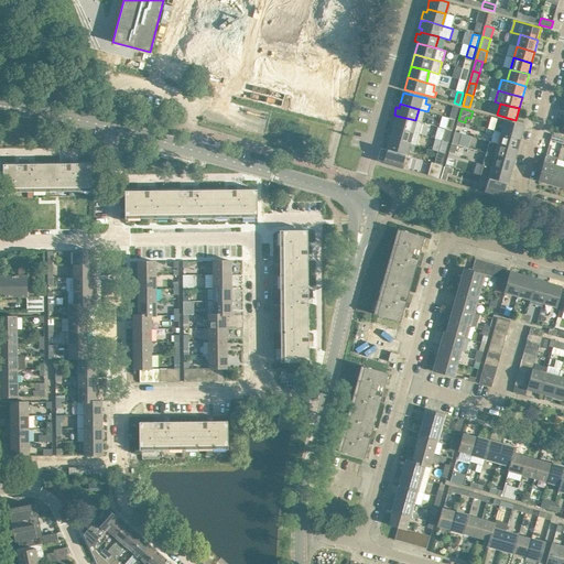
[(415,120),(397,116),(393,127),(421,134),(424,123),(415,120)]
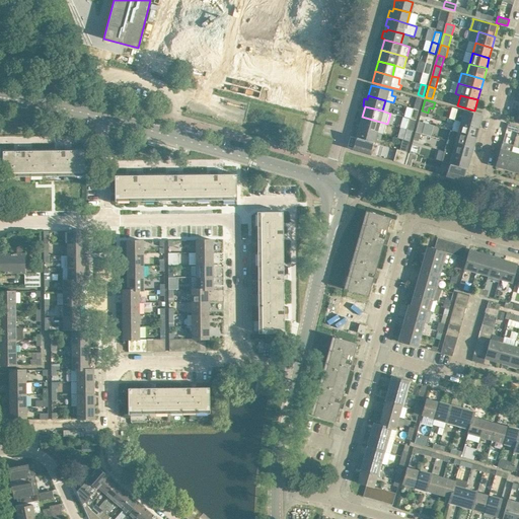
[(454,120),(478,127),(482,116),(473,114),(457,108),(454,120)]
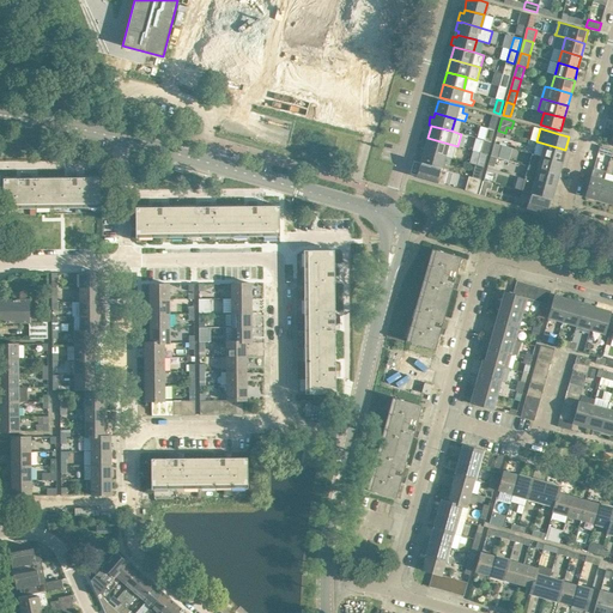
[(425,151),(444,156),(454,158),(457,146),(428,138),(425,151)]
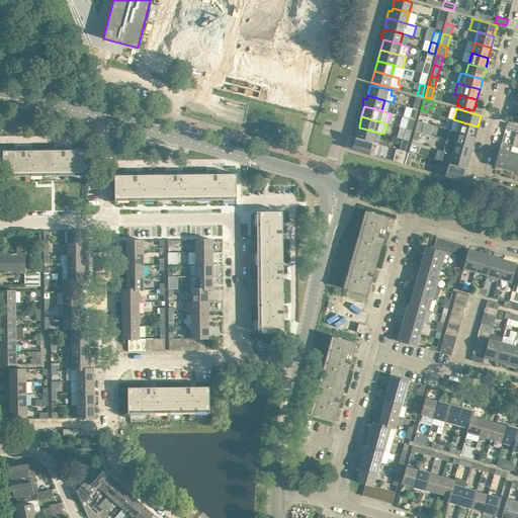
[(415,132),(420,133),(422,134),(424,122),(418,121),(415,132)]
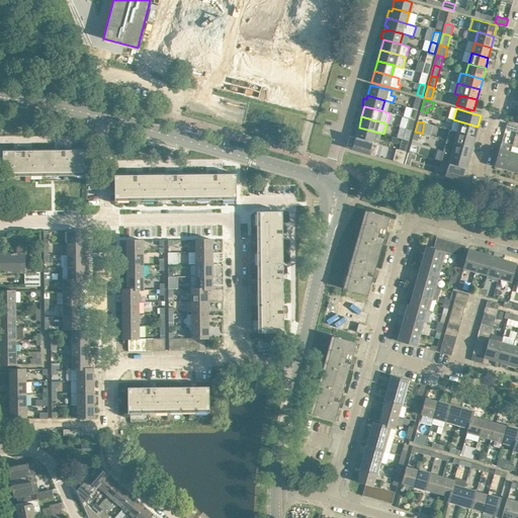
[(460,121),(457,133),(475,137),(478,126),(460,121)]
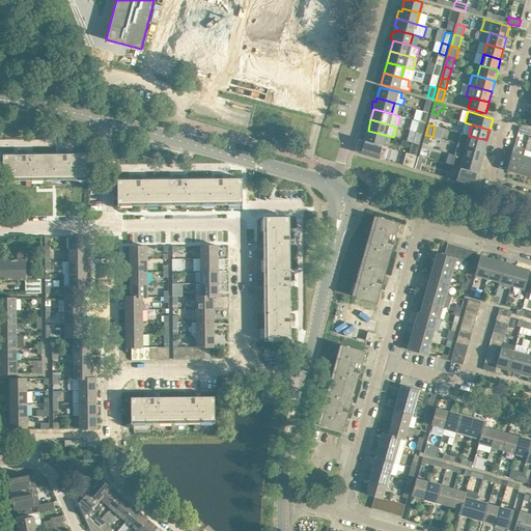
[(530,130),(520,127),(518,132),(529,136),(529,135),(530,130)]
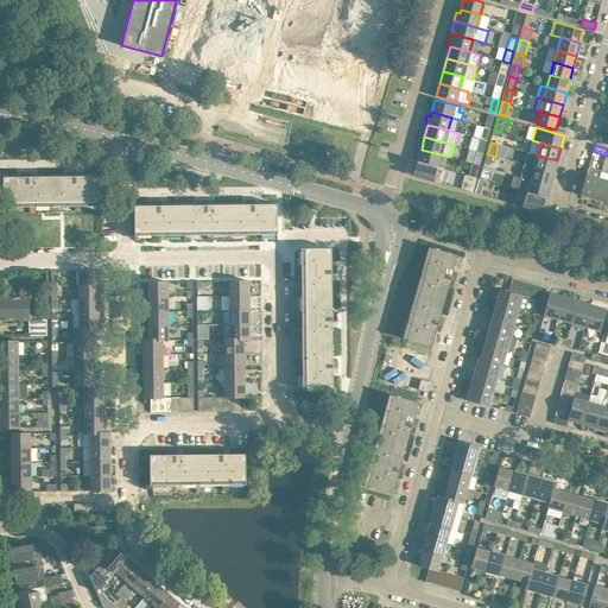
[(441,154),(422,150),(418,162),(444,169),(437,166),(441,154)]
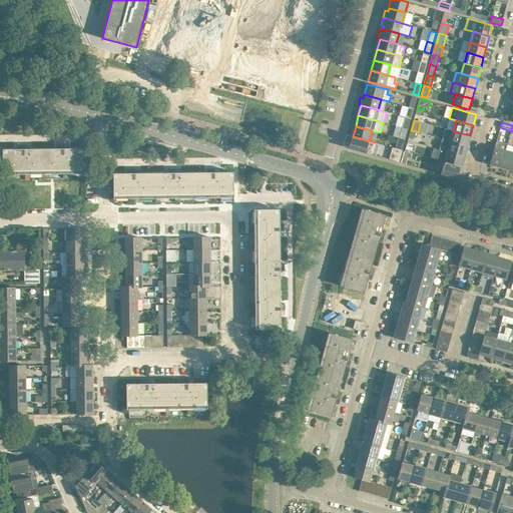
[(444,139),(467,146),(470,135),(453,131),(447,129),(444,139)]
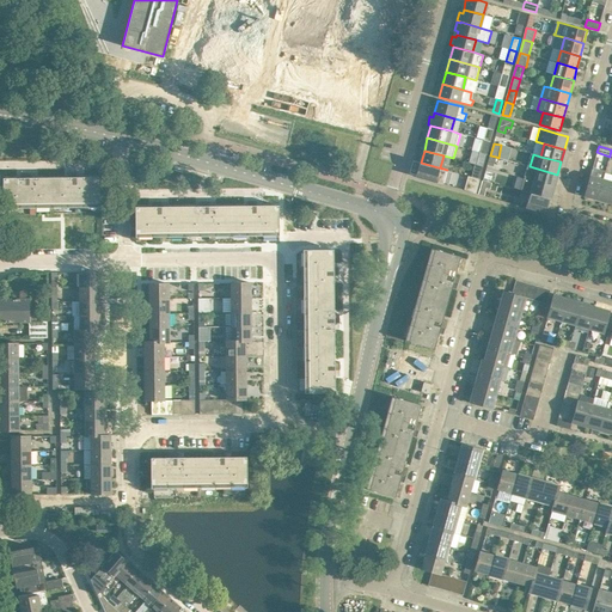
[(447,170),(421,163),(416,176),(444,184),(447,170)]
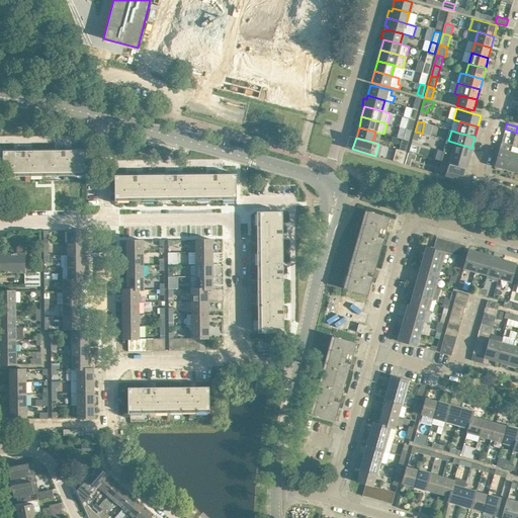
[(402,151),(406,152),(409,141),(404,140),(402,139),(399,150),(402,151)]
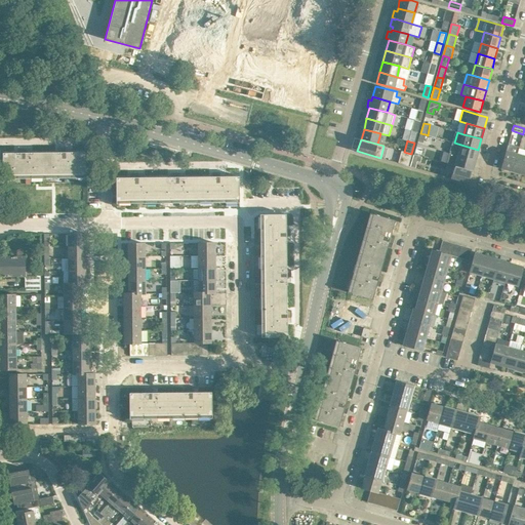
[(475,160),(478,150),(454,143),(451,154),(475,160)]
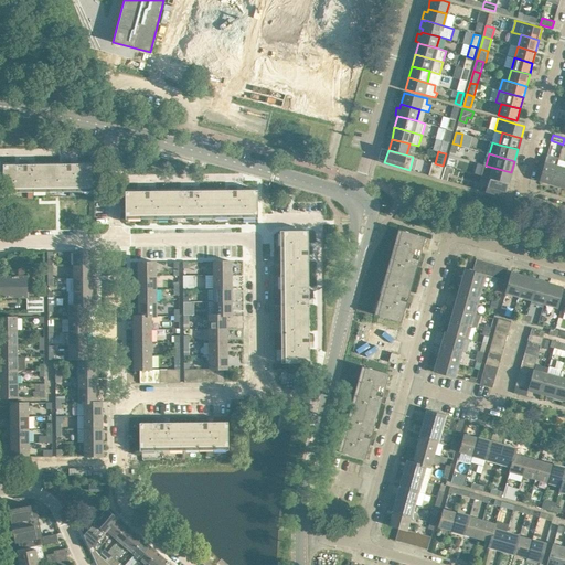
[(558,159),(546,156),(539,181),(552,184),(556,166),(558,159)]
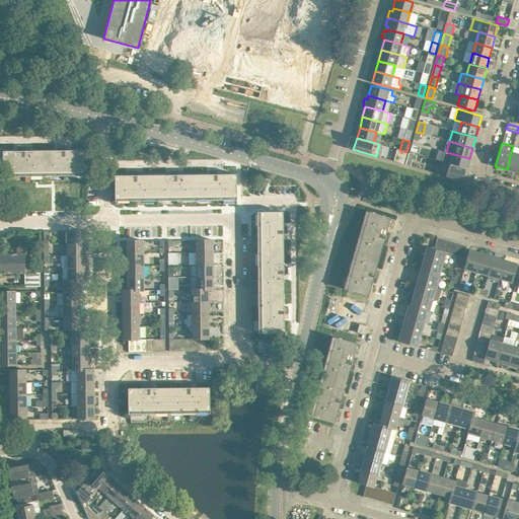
[(412,145),(410,153),(414,154),(416,154),(418,146),(412,145)]
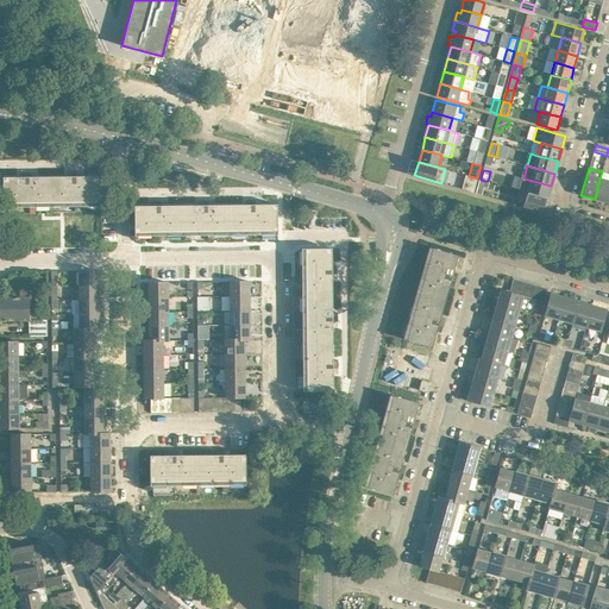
[(68,176),(63,176),(51,176),(51,207),(54,207),(54,203),(96,202),(96,206),(99,206),(99,196),(99,193),(99,176),(98,176),(76,176),(76,171),(68,171),(68,176)]
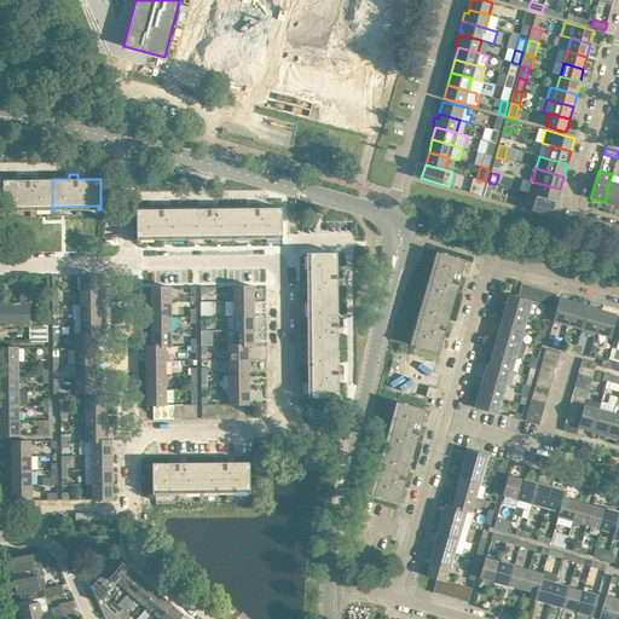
[(50,210),(52,210),(52,179),(36,180),(30,180),(29,175),(22,175),(22,180),(17,180),(4,180),(4,200),(4,210),(6,210),(6,207),(50,207),(50,210)]
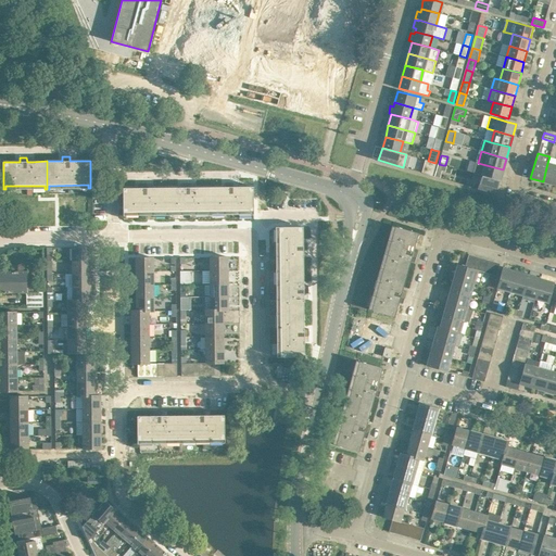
[(474,174),(481,176),(500,181),(503,169),(478,163),(477,162),(474,174)]
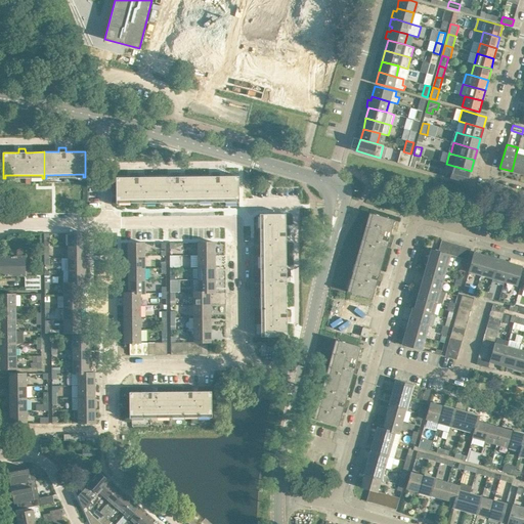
[(523,166),(523,156),(516,154),(512,171),(522,174),(523,166)]
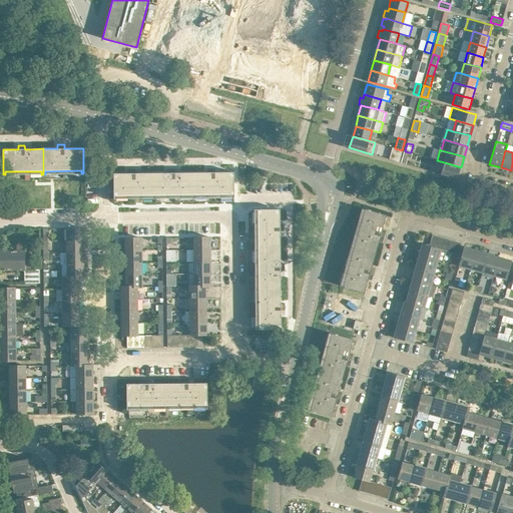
[(458,178),(461,167),(444,162),(441,173),(458,178)]
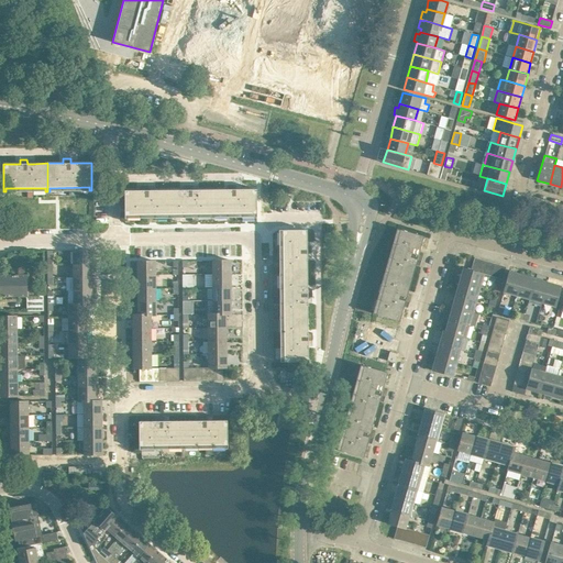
[(210,218),(212,218),(212,189),(192,189),(191,185),(185,185),(185,189),(168,190),(168,218),(170,218),(170,214),(210,214),(210,218)]
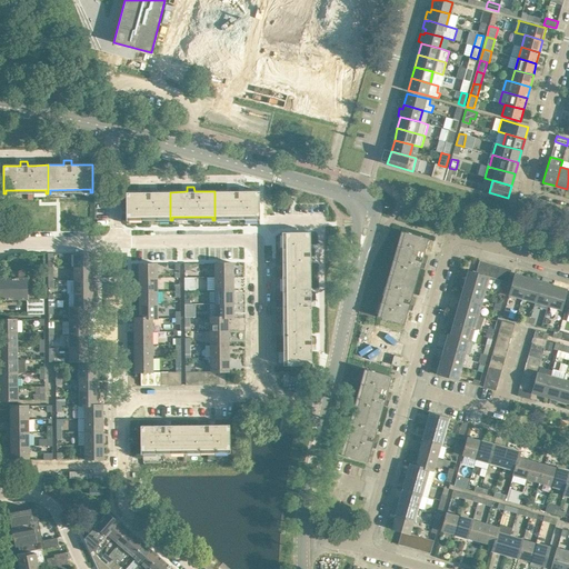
[(259,219),(259,191),(245,191),(238,191),(238,187),(230,187),(230,191),(215,191),(215,220),(217,220),(217,217),(257,216),(257,219),(259,219)]
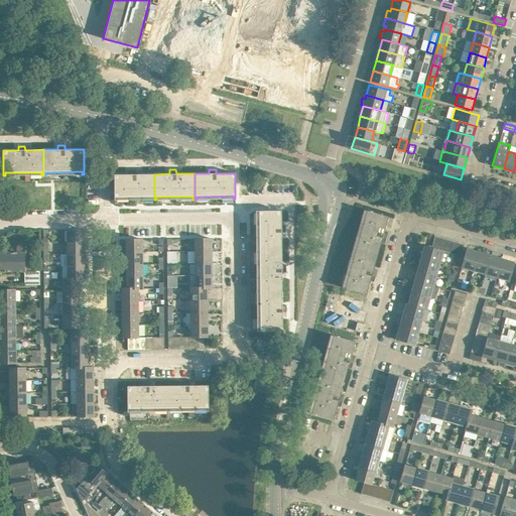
[(153,200),(154,200),(154,174),(136,174),(136,170),(129,170),(129,174),(125,174),(114,174),(114,191),(114,195),(114,201),(117,200),(117,197),(153,197),(153,200)]
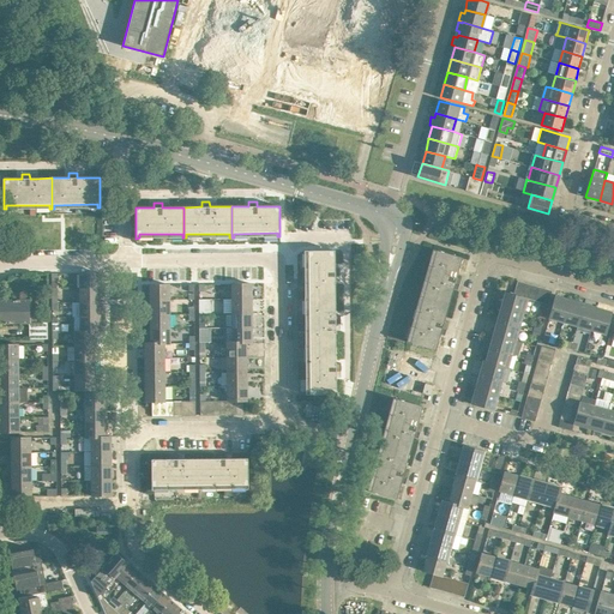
[(420,295),(449,304),(455,283),(459,284),(462,276),(457,275),(462,258),(433,250),(432,252),(435,253),(423,294),(420,294),(420,295)]
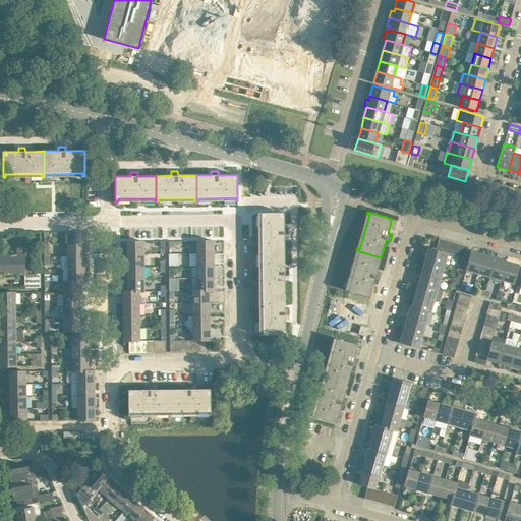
[(284,223),(284,213),(257,213),(257,215),(261,215),(262,251),(258,251),(258,253),(284,253),(284,240),(284,234),(288,234),(288,227),(284,227),(284,223)]
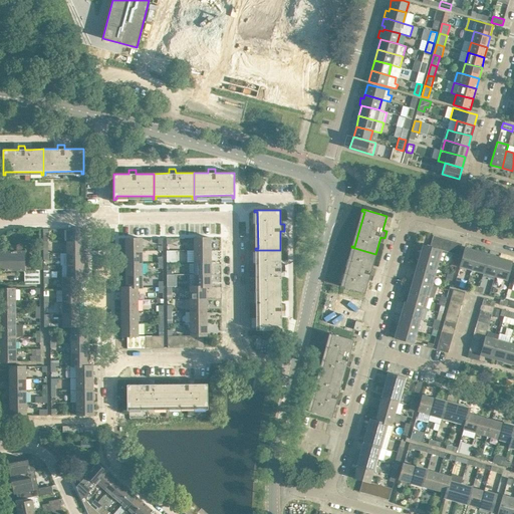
[(66,229),(66,241),(83,241),(83,228),(66,229)]
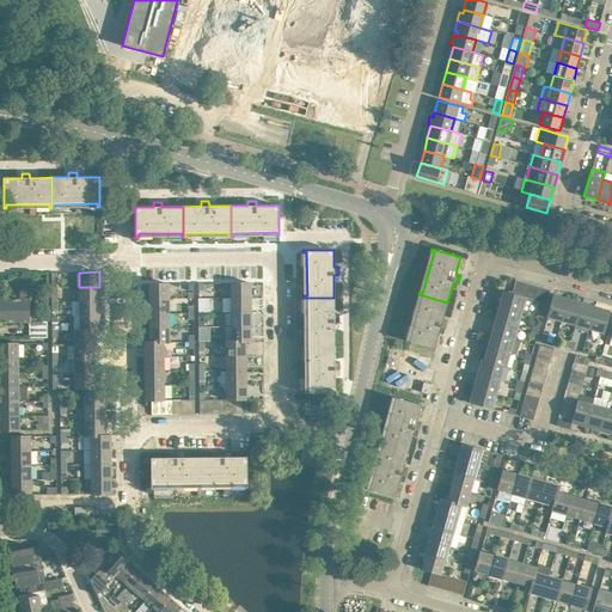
[(516,280),(515,280),(512,294),(519,295),(522,282),(516,280)]
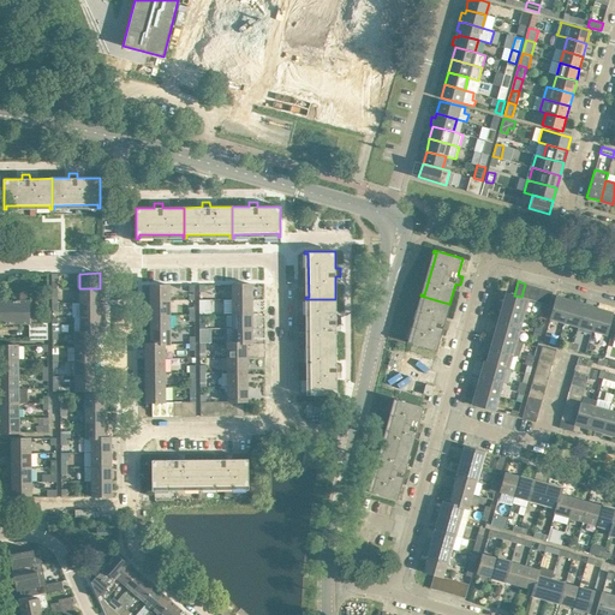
[(232,285),(232,299),(252,299),(252,284),(232,285)]
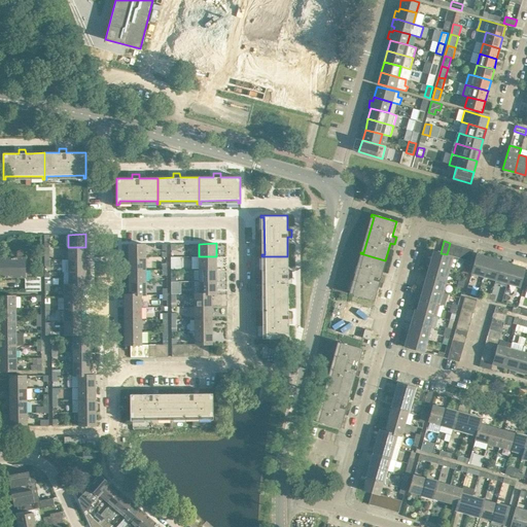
[(456,244),(450,243),(447,254),(452,256),(452,255),(453,256),(456,244)]
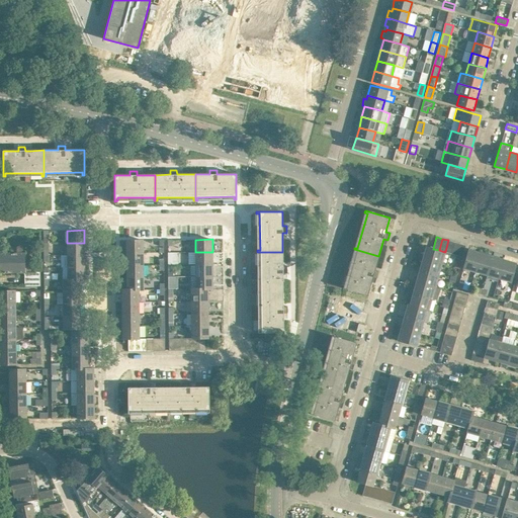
[(125,240),(125,253),(143,253),(143,240),(125,240)]
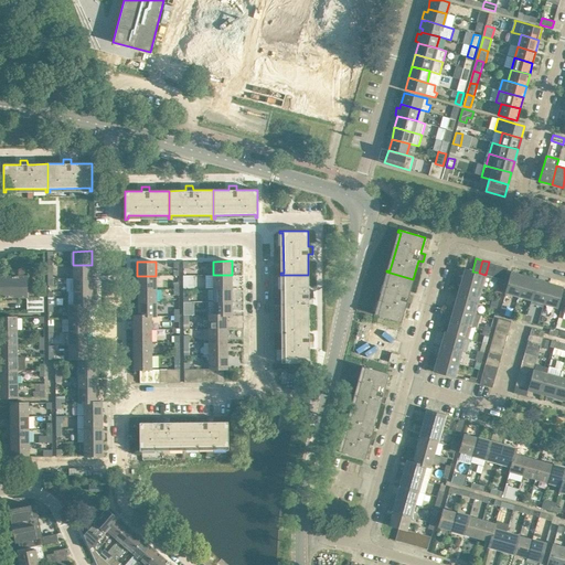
[(496,264),(489,262),(486,275),(491,276),(496,264)]
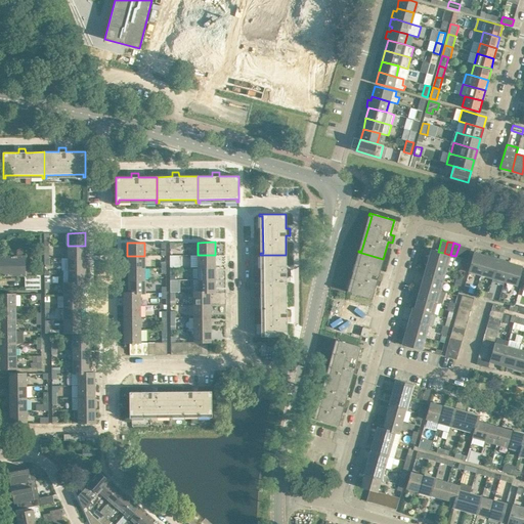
[(460,245),(455,256),(462,258),(465,247),(460,245)]
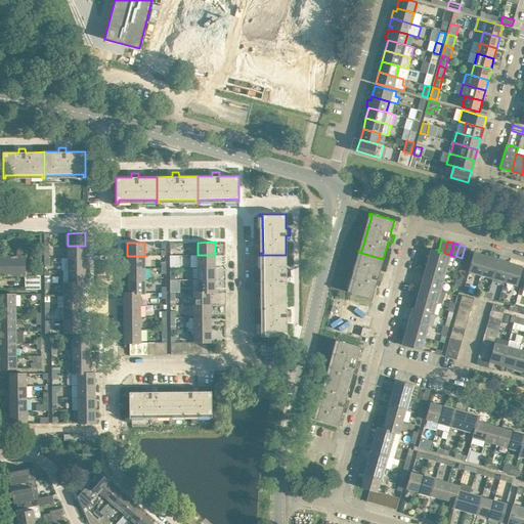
[(85,258),(85,246),(68,246),(68,258),(85,258)]
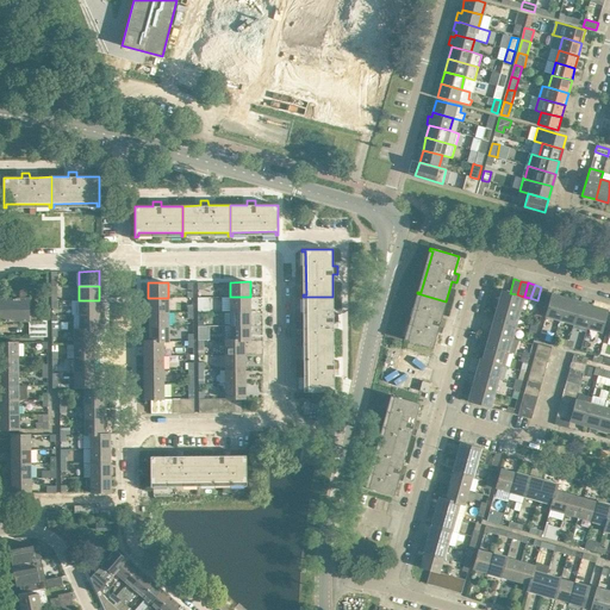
[(541,287),(537,300),(545,302),(548,288),(541,287)]
